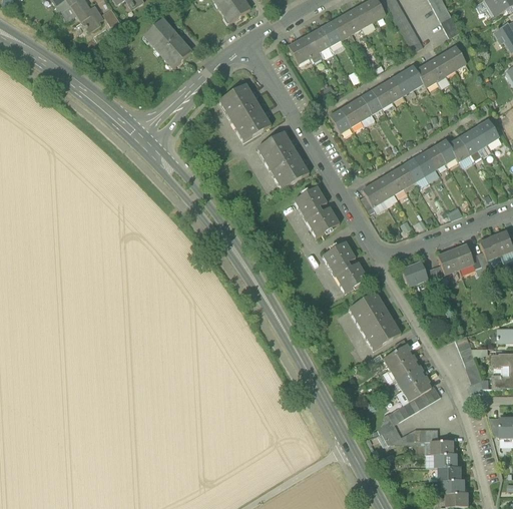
[(59,12),(70,5),(66,0),(63,0),(55,5),(59,12)]
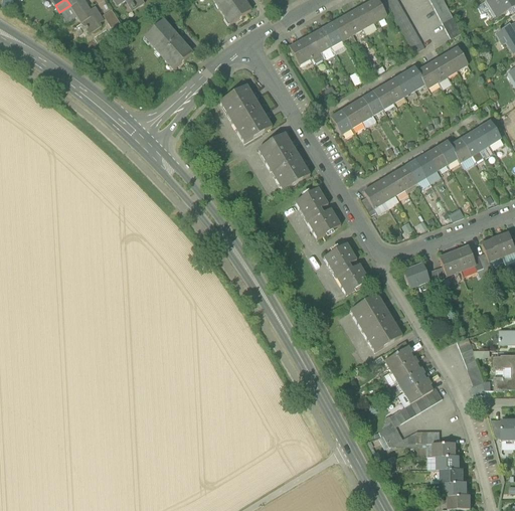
[(78,0),(70,5),(76,14),(80,21),(84,19),(89,24),(86,25),(90,32),(102,24),(100,21),(104,19),(95,5),(90,8),(84,0),(78,0)]
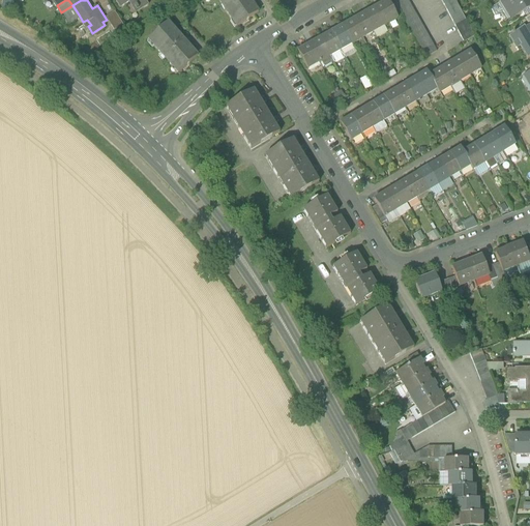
[(233,16),(238,23),(258,9),(252,0),(221,0),(232,17),(233,16)]
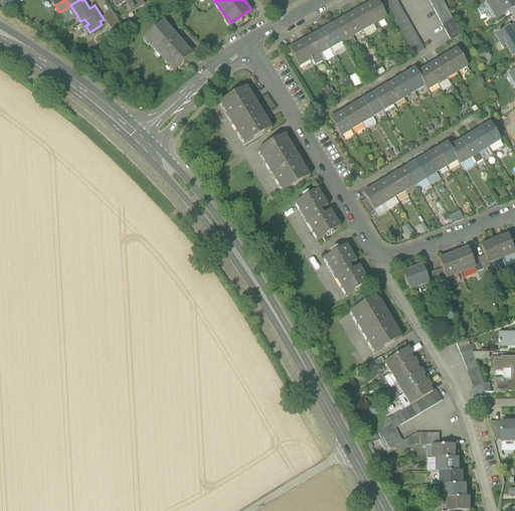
[(372,0),(363,5),(373,22),(385,15),(377,0),(372,0)]
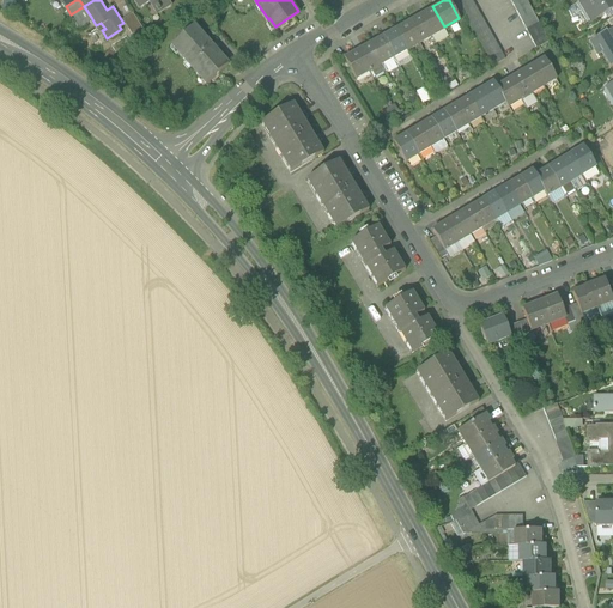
[(461,6),(465,12),(477,5),(474,0),(471,0),(461,6)]
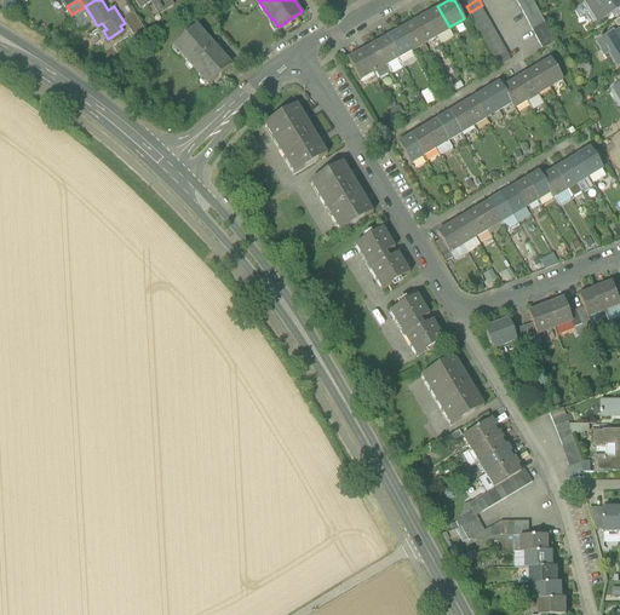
[(584,0),(596,21),(619,6),(619,5),(619,0),(584,0)]
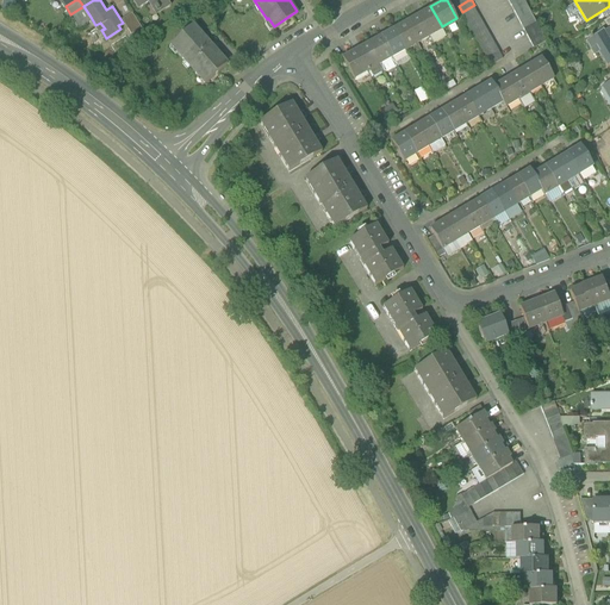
[(515,8),(517,14),(529,7),(527,1),(515,8)]
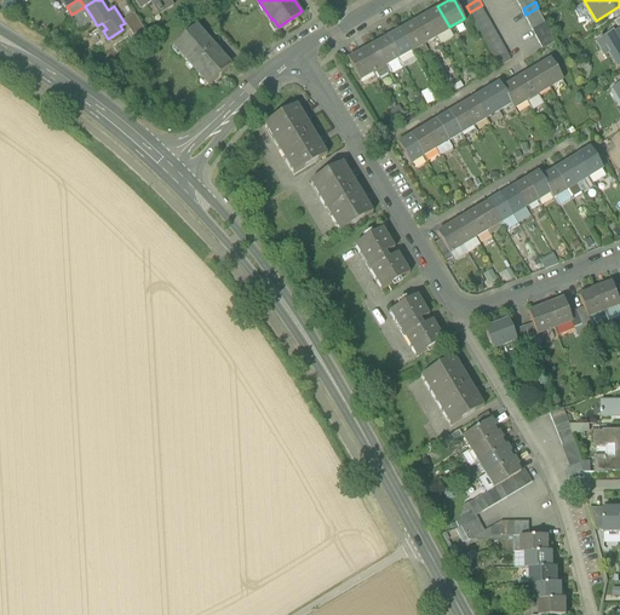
[(470,12),(474,18),(486,11),(482,5),(470,12)]
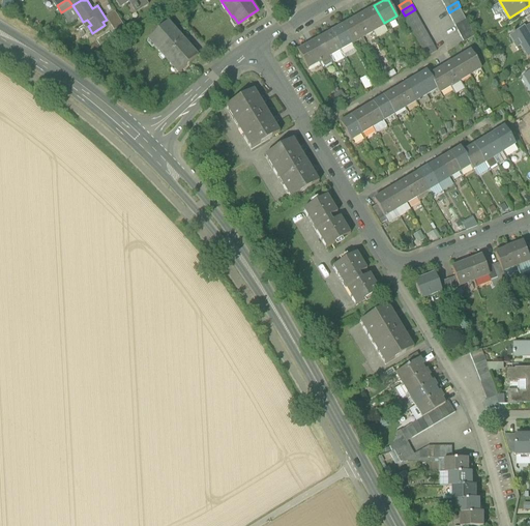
[(67,22),(79,15),(72,5),(61,12),(67,22)]
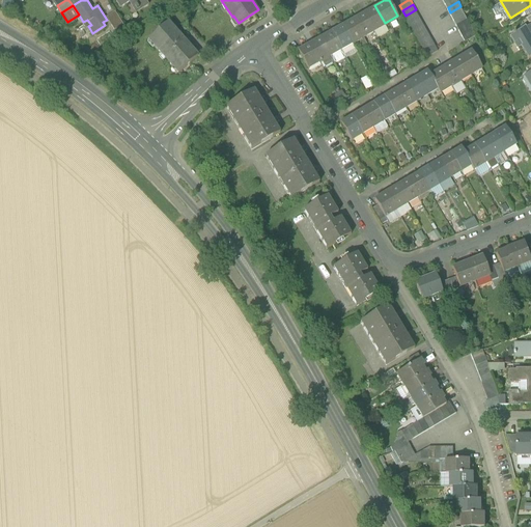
[(374,5),(364,11),(373,29),(385,23),(374,5)]
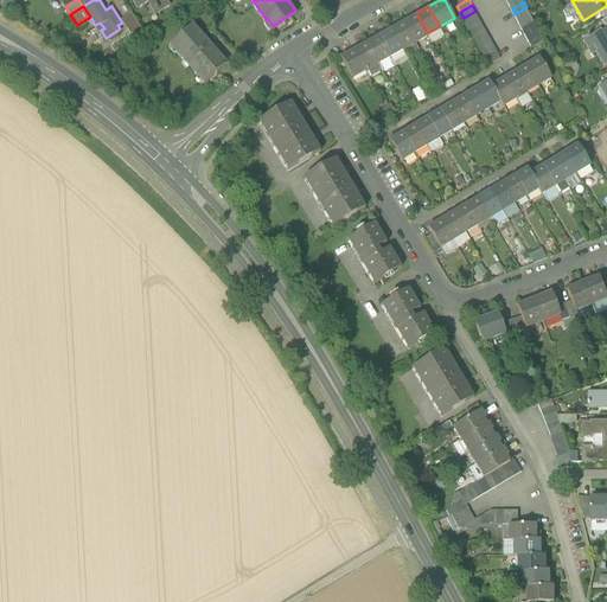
[(515,14),(518,20),(530,13),(526,7),(515,14)]
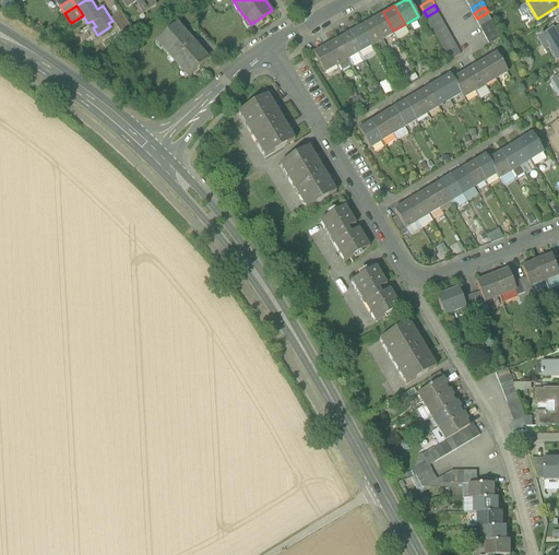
[(113,14),(121,28),(125,26),(130,23),(121,9),(113,14)]
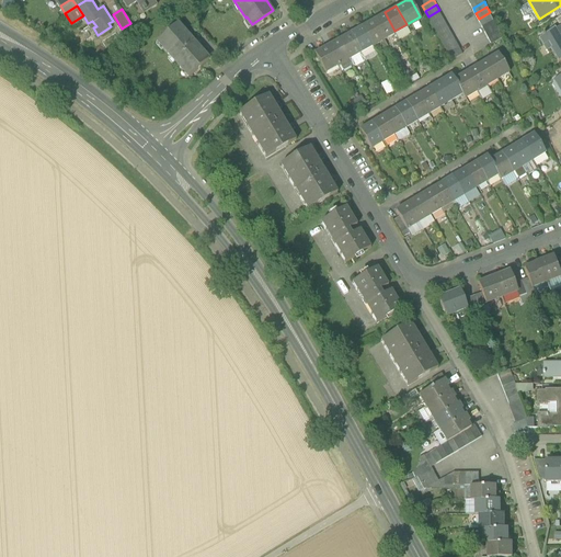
[(428,16),(432,22),(443,15),(439,10),(428,16)]
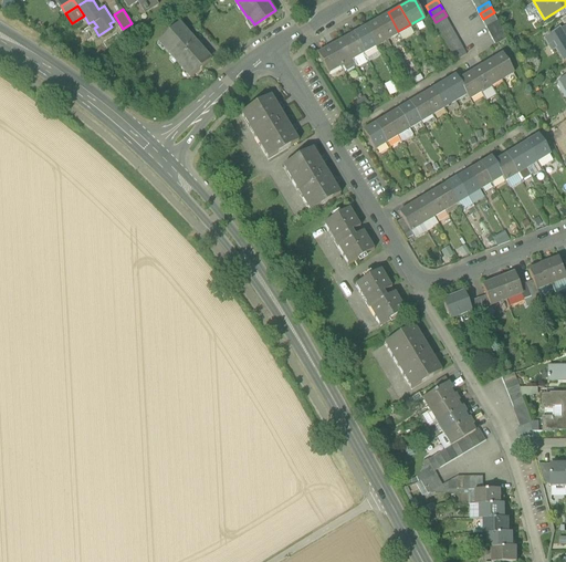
[(388,12),(376,19),(387,38),(398,31),(388,12)]
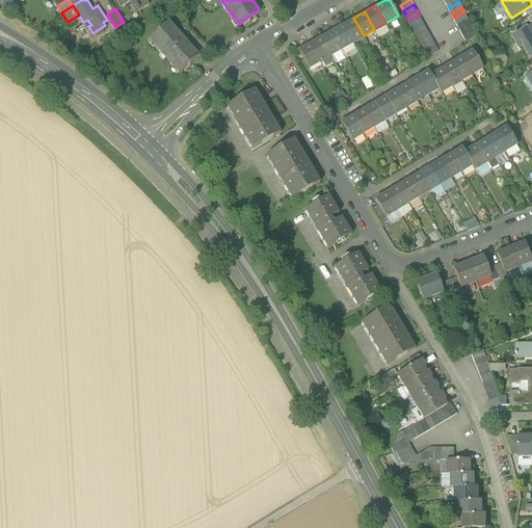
[(454,18),(457,23),(468,17),(464,11),(454,18)]
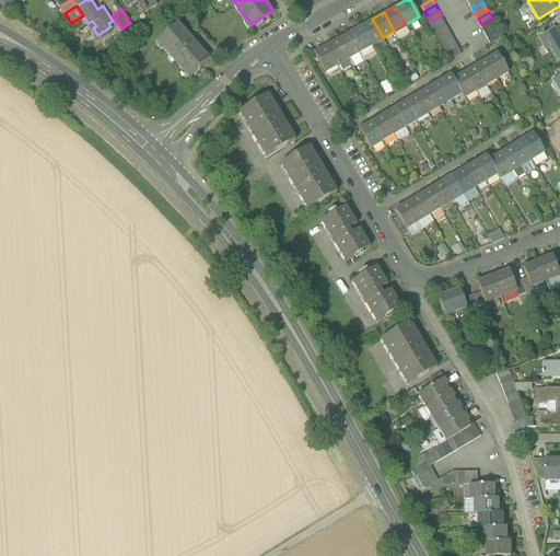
[(431,22),(434,29),(445,22),(442,15),(431,22)]
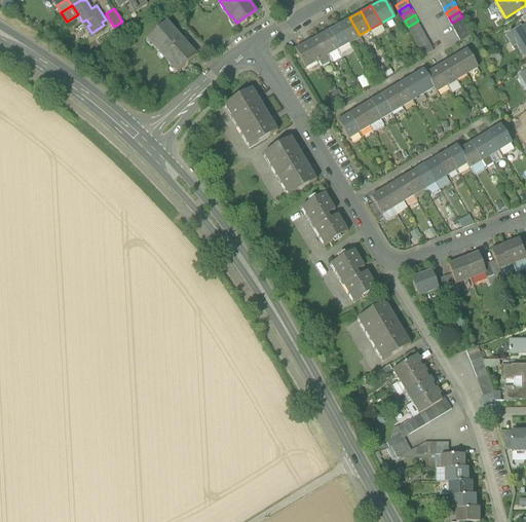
[(452,23),(454,28),(465,22),(462,16),(452,23)]
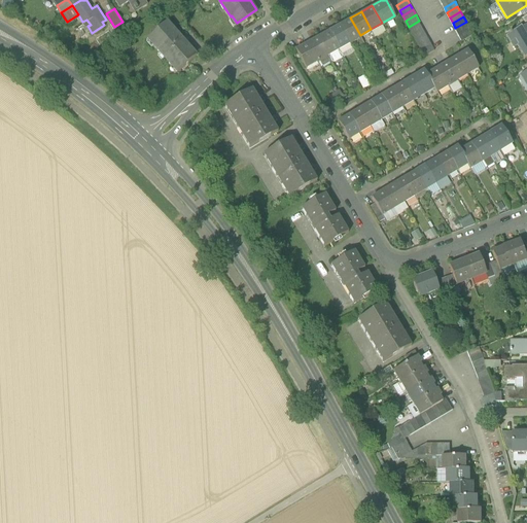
[(350,18),(340,24),(349,41),(360,35),(350,18)]
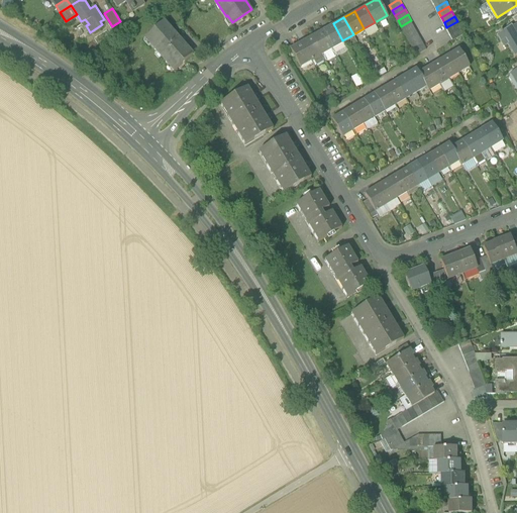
[(169,61),(175,67),(191,53),(192,52),(164,19),(145,34),(151,40),(150,42),(168,62),(169,61)]
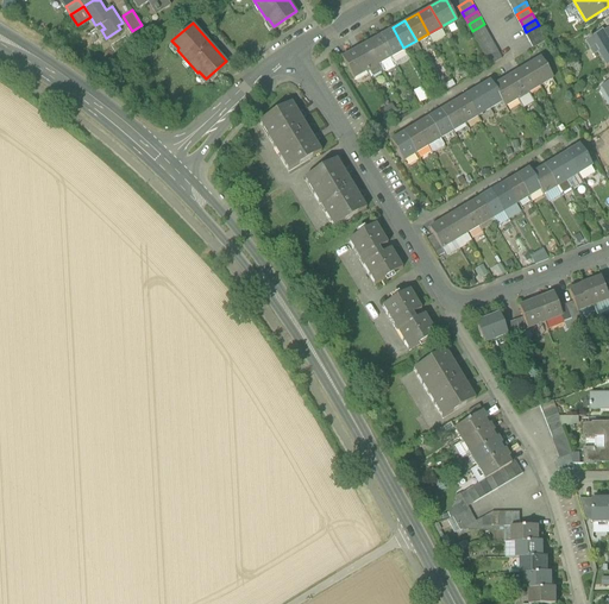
[(472,31),(476,37),(488,30),(484,24),(472,31)]
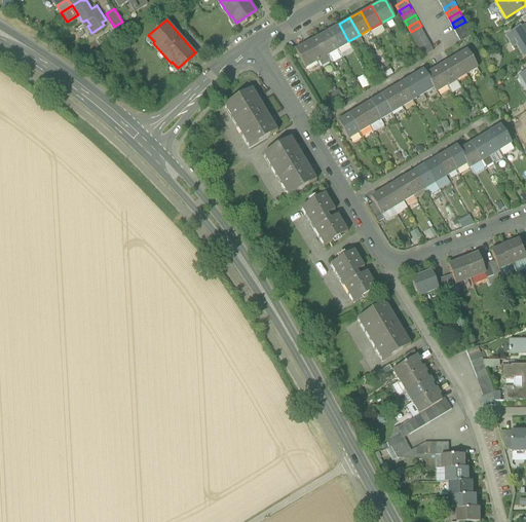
[(516,42),(524,54),(525,52),(525,21),(525,23),(521,25),(520,24),(511,29),(510,28),(508,29),(509,30),(505,32),(510,39),(514,36),(517,41),(516,42)]
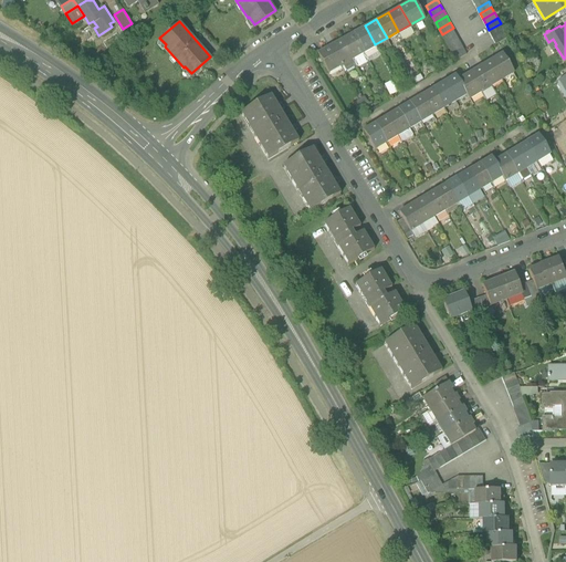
[(489,30),(492,35),(503,29),(501,23),(489,30)]
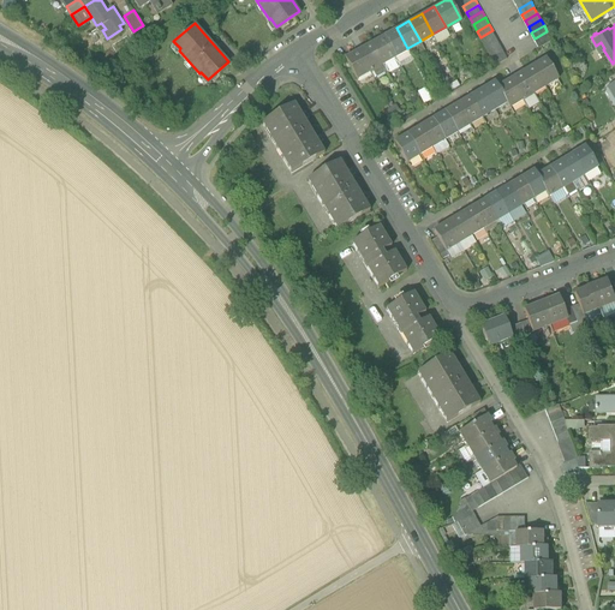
[(396,28),(383,35),(395,55),(407,48),(396,28)]
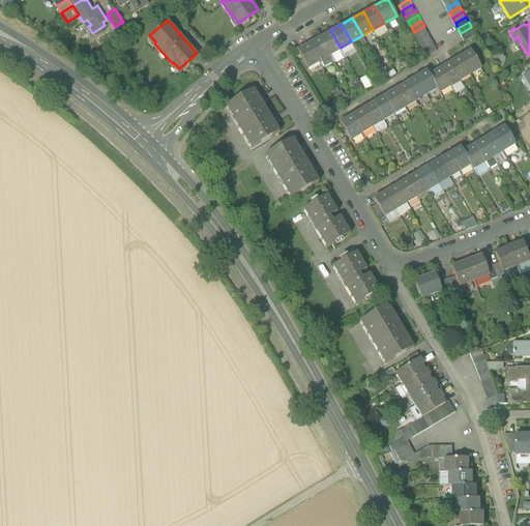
[(414,32),(417,37),(428,31),(424,26),(414,32)]
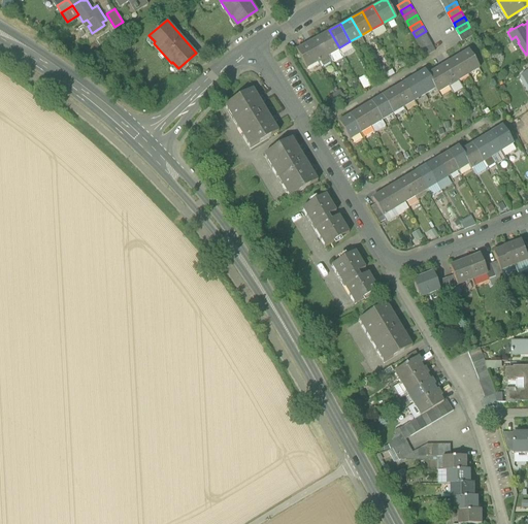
[(472,33),(469,27),(459,33),(462,39),(472,33)]
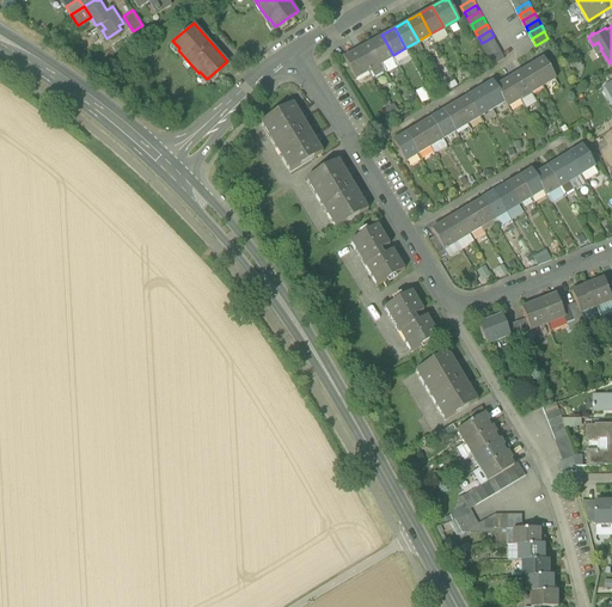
[(369,42),(380,62),(393,55),(381,35),(369,42)]
